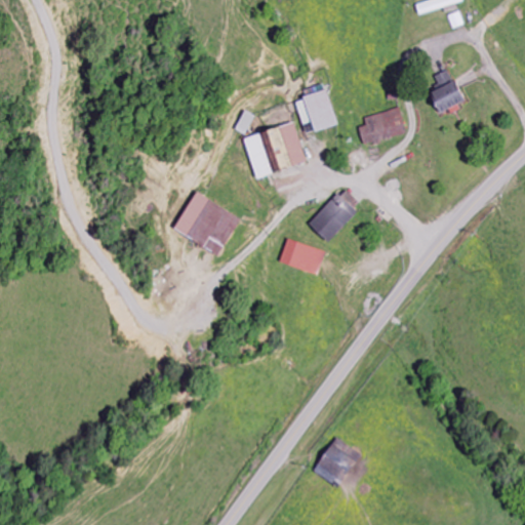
[(466,5),(463,0),(434,0),(417,3),(418,13),(466,5)]
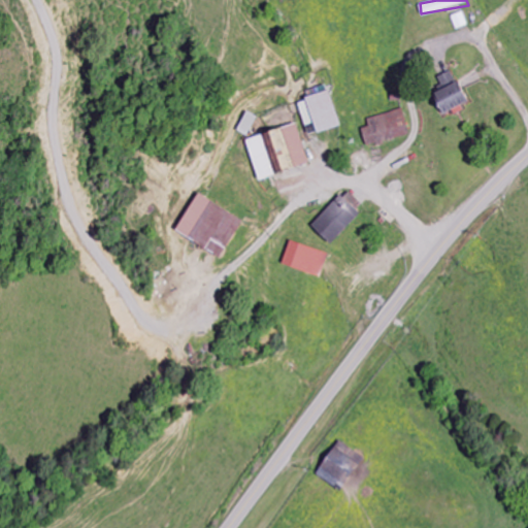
[(438,77),(442,89),(431,94),(441,116),(467,104),(452,71),(438,77)]
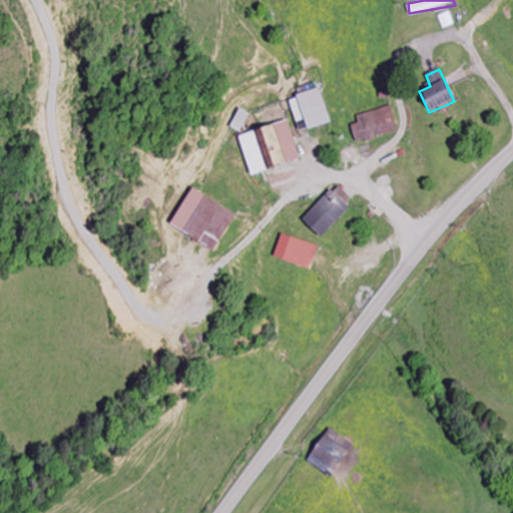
[(330,123),(320,89),(289,99),(296,123),(304,121),(307,130),(330,123)]
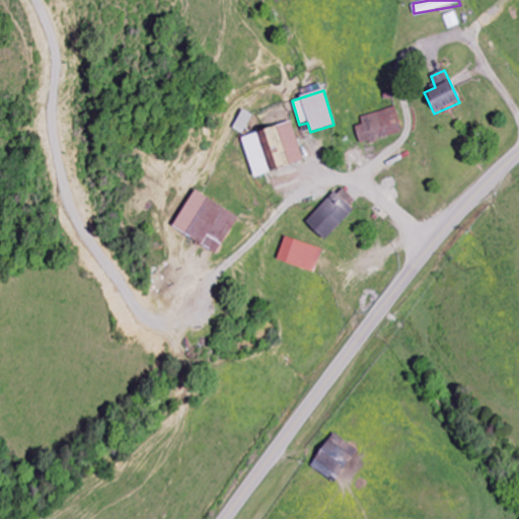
[(363,125),(355,128),(360,145),(402,134),(395,107),(361,118),(363,125)]
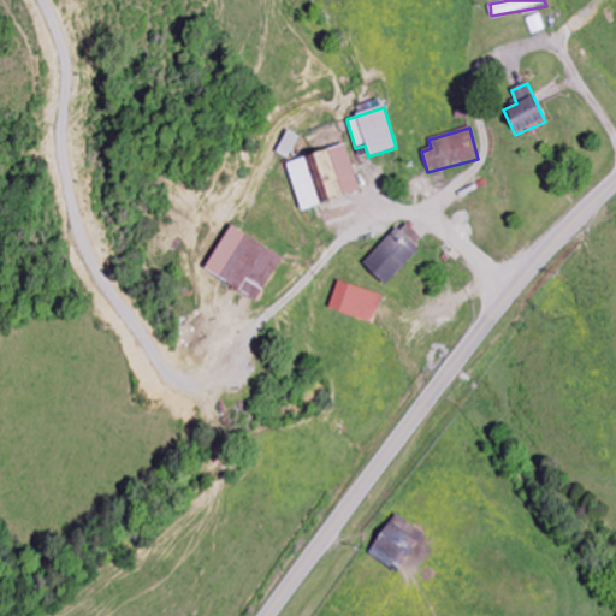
[(276,154),(288,160),(298,137),(286,131),(276,154)]
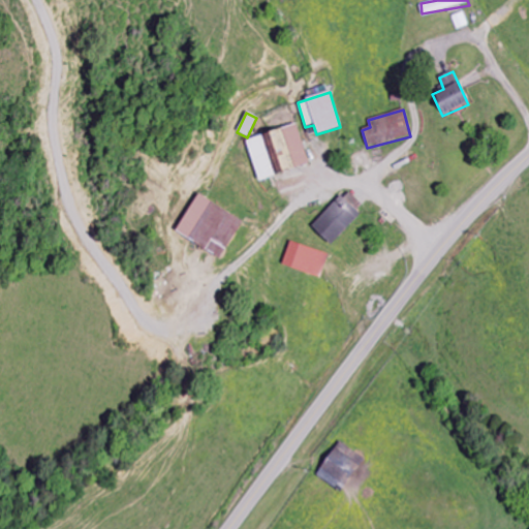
[(331,246),(366,209),(347,191),(312,228),(331,246)]
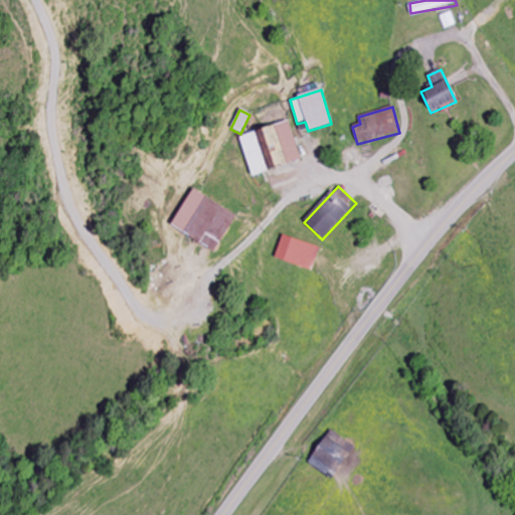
[(237,216),(191,190),(170,227),(216,253),(237,216)]
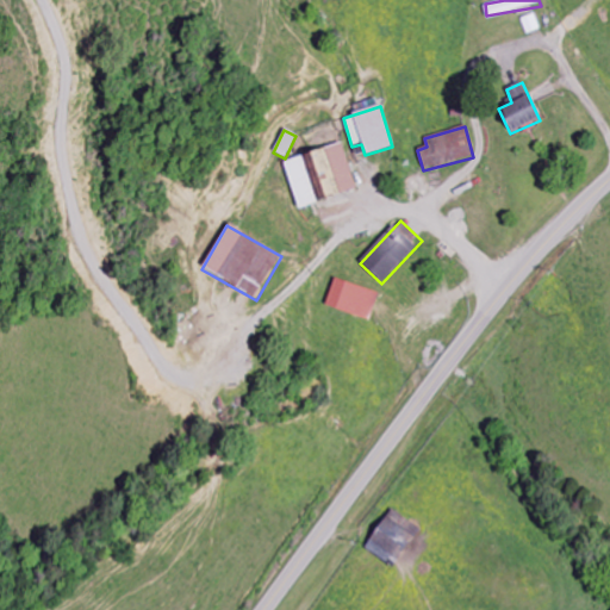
[(380,294),(335,280),(327,309),(372,322),(380,294)]
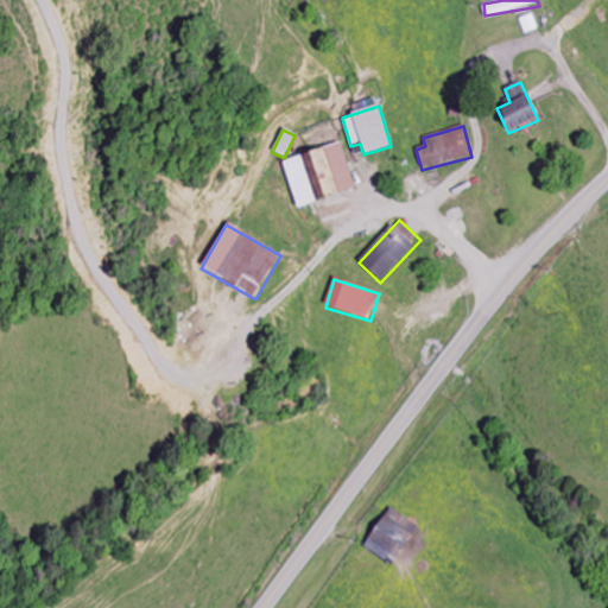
[(367,548),(398,563),(417,524),(386,508),(367,548)]
